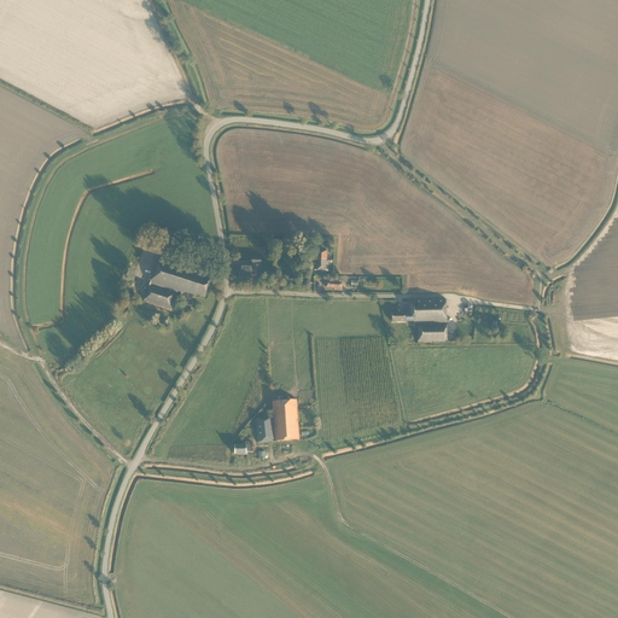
[(332,262),(332,260),(327,260),(327,252),(316,251),(316,260),(315,260),(314,270),(328,270),(328,264),(326,264),(326,262),(332,262)]
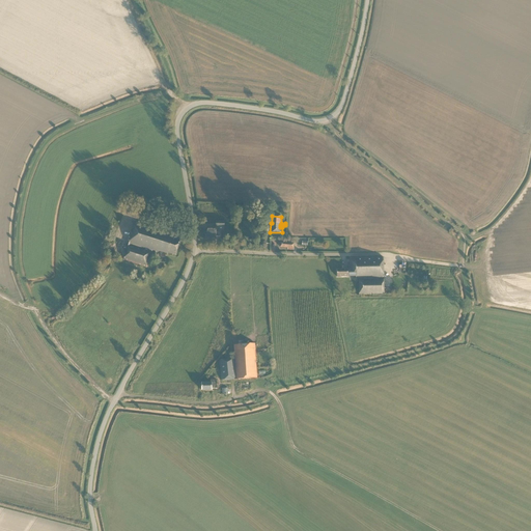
[(147,267),(152,251),(152,250),(156,251),(156,252),(161,254),(160,256),(165,258),(166,255),(167,256),(168,253),(175,255),(177,250),(180,241),(172,238),(173,235),(136,223),(123,259),(147,267)]
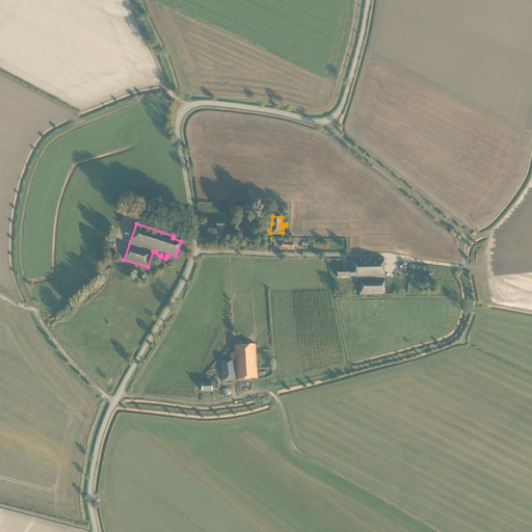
[(213,240),(216,240),(216,237),(221,237),(221,233),(216,233),(216,229),(207,229),(206,235),(206,240),(208,240),(208,242),(213,242),(213,240)]
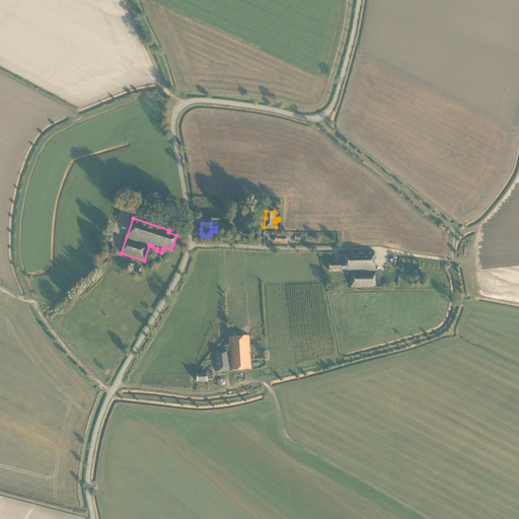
[(280,237),(275,237),(274,241),(282,242),(281,243),(287,244),(287,236),(281,236),(280,237)]
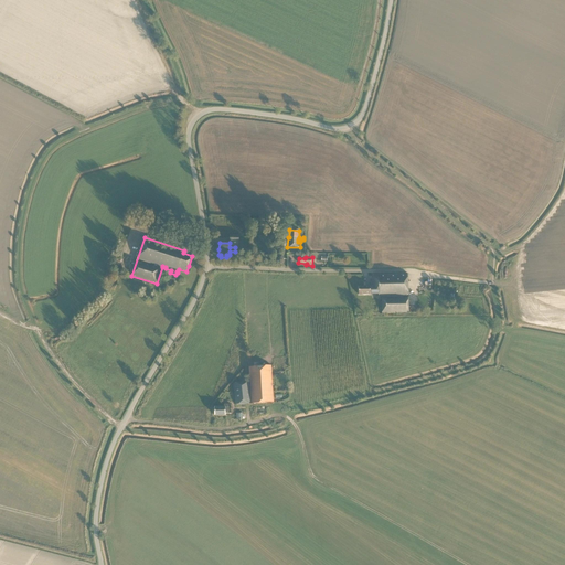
[(382,313),(408,312),(408,274),(373,275),(373,286),(370,286),(359,287),(359,295),(370,295),(370,294),(379,294),(379,297),(382,297),(382,313)]
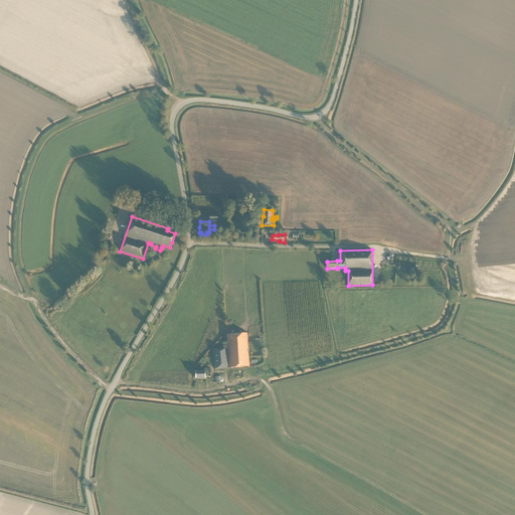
[(247,333),(227,334),(228,348),(213,349),(215,369),(249,366),(247,333)]
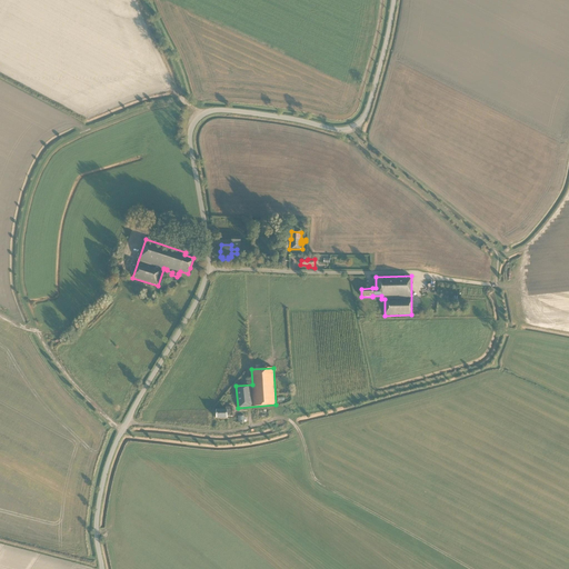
[(227,416),(231,416),(232,416),(232,407),(227,407),(227,410),(217,410),(217,418),(227,418),(227,416)]
